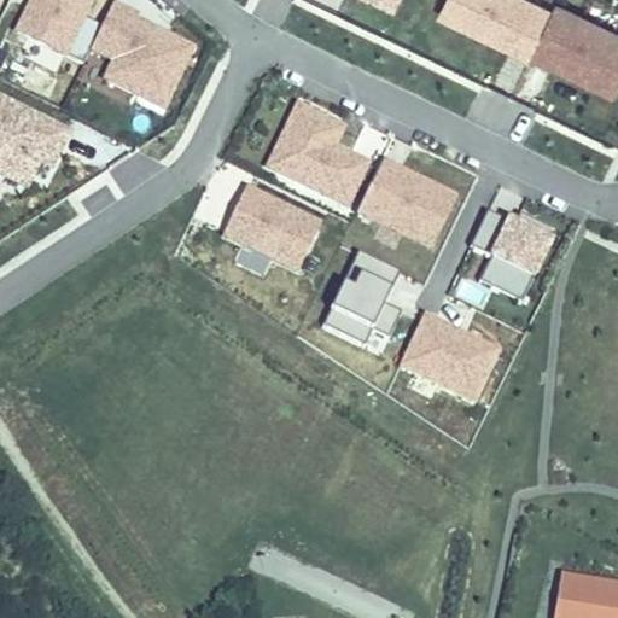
[(28,0),(12,31),(65,58),(93,0),(28,0)]
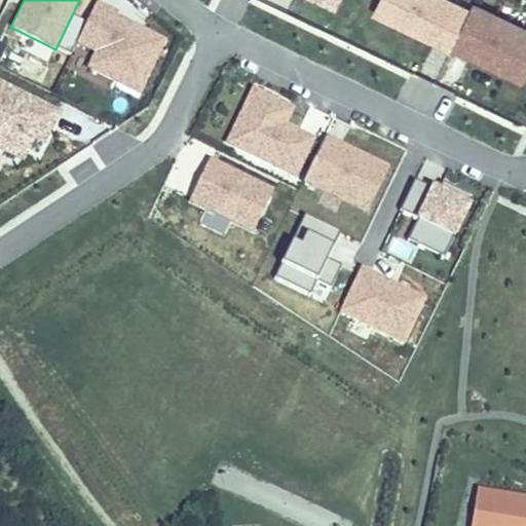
[(524,80),(525,75),(525,23),(472,0),(375,0),(369,14),(524,80)]
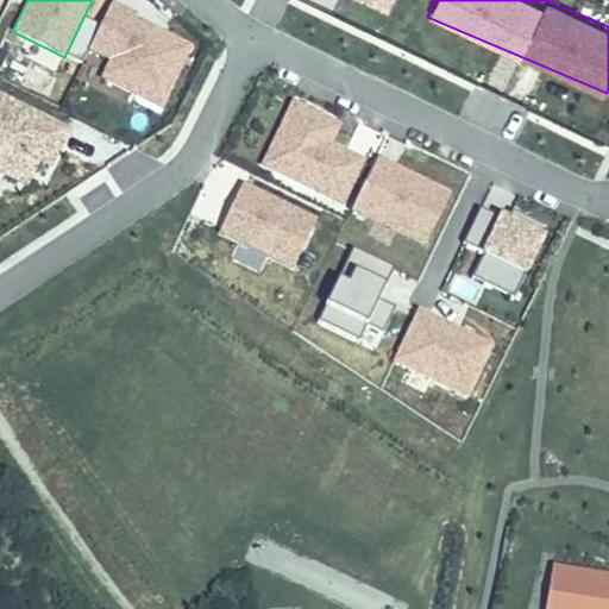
[(108,2),(85,50),(105,61),(96,79),(161,110),(193,42),(108,2)]
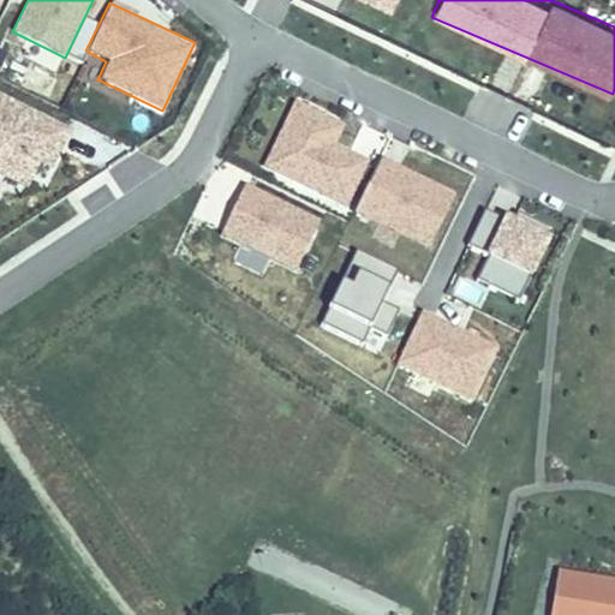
[(0,177),(28,189),(39,165),(53,171),(71,125),(0,95),(0,177)]
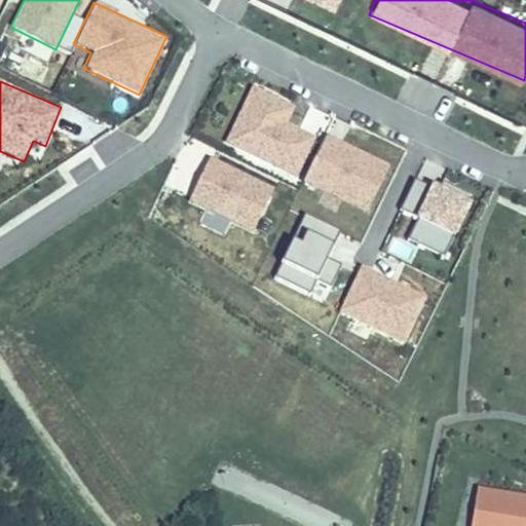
[(248,84),(222,146),(297,177),(314,135),(287,123),(295,104),(248,84)]
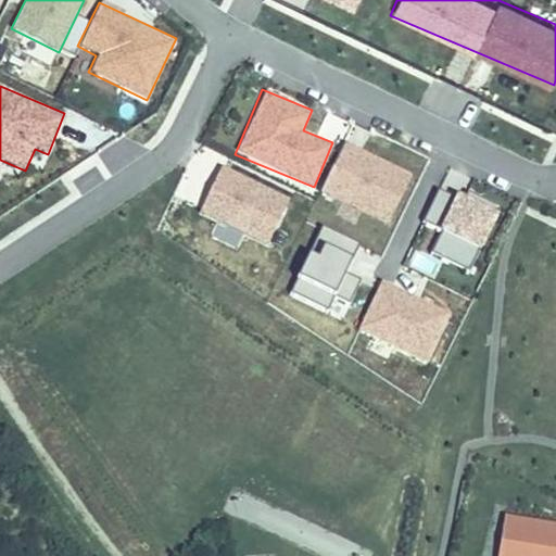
[(343,141),(319,192),(387,225),(411,174),(343,141)]
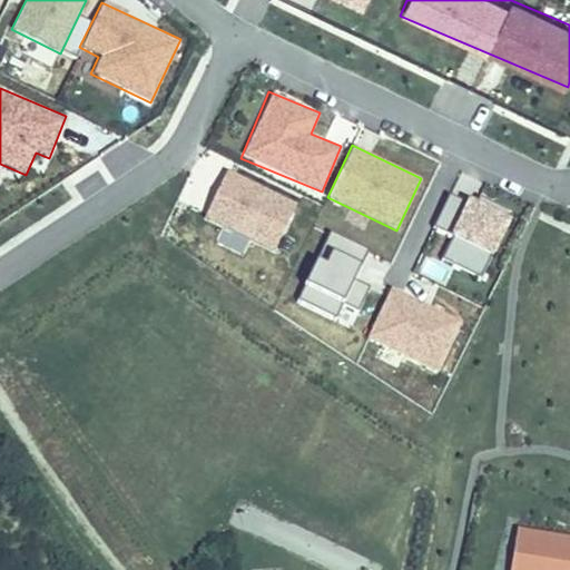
[(482,279),(509,217),(467,198),(439,261),(482,279)]
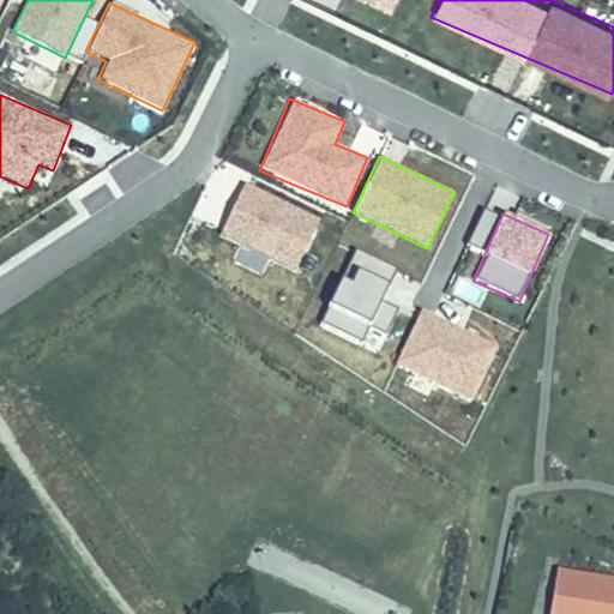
[(498,221),(483,215),(470,246),(485,252),(498,221)]
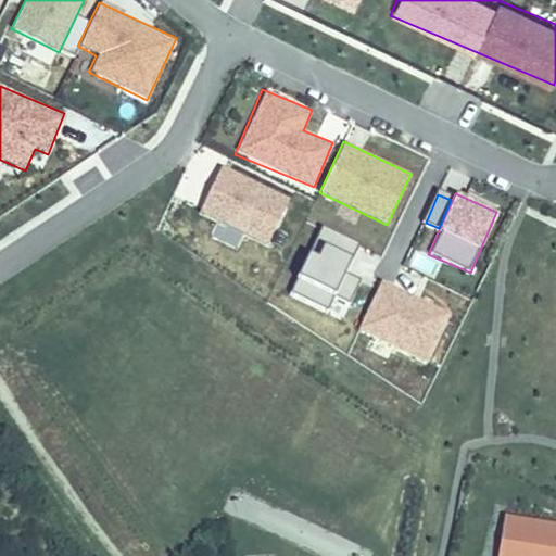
[(332,298),(349,304),(361,277),(346,272),(359,242),(319,226),(290,295),(327,311),(332,298)]
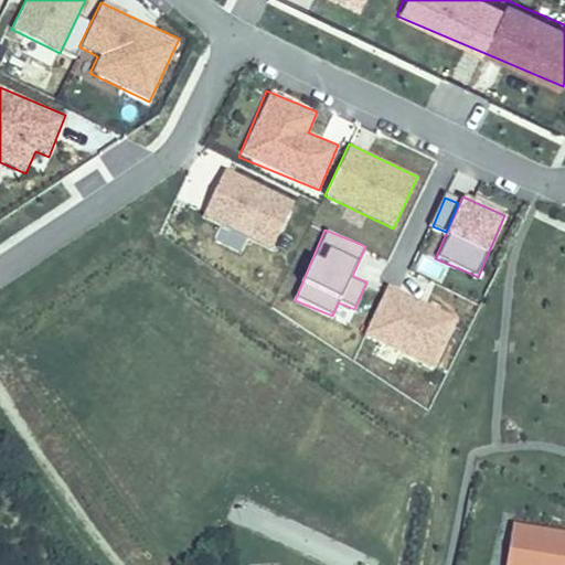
[(434,369),(457,318),(385,285),(362,336),(434,369)]
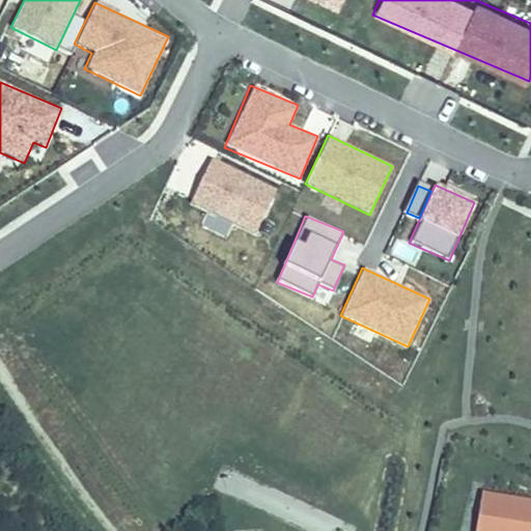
[(530,530),(530,505),(482,498),(476,530),(530,530)]
